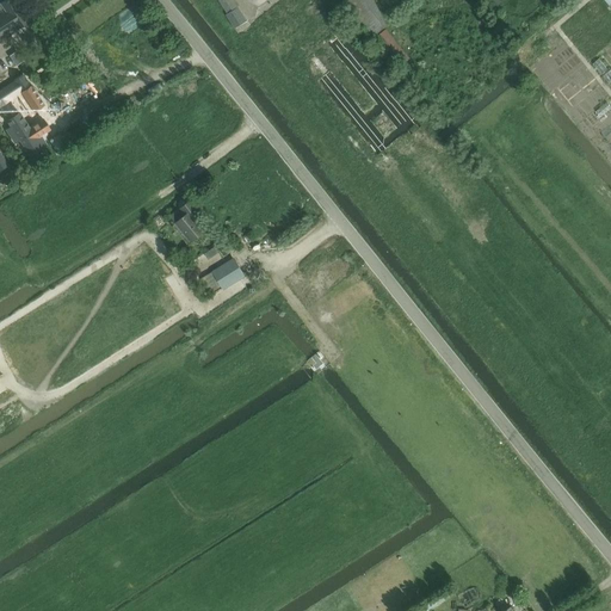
[(29,22),(13,0),(6,0),(1,4),(0,4),(0,39),(4,38),(7,39),(11,37),(12,32),(29,22)]
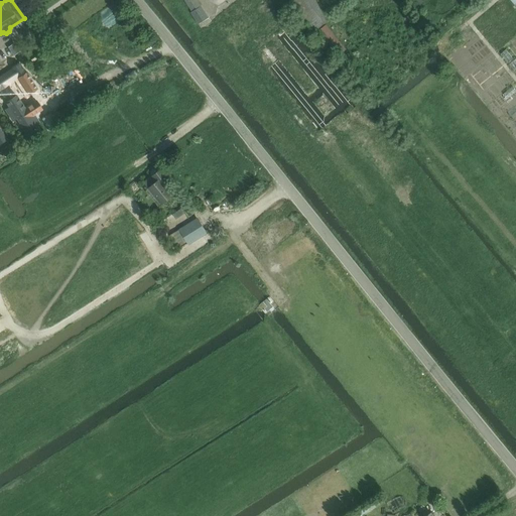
[(184,0),(192,12),(202,6),(198,0),(184,0)]
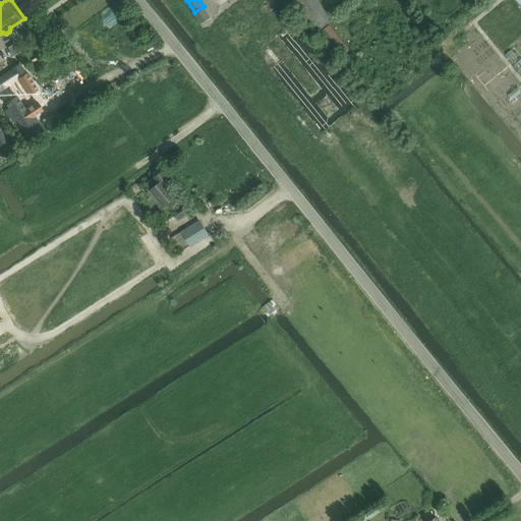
[(317,32),(331,21),(319,0),(298,0),(295,2),(317,32)]
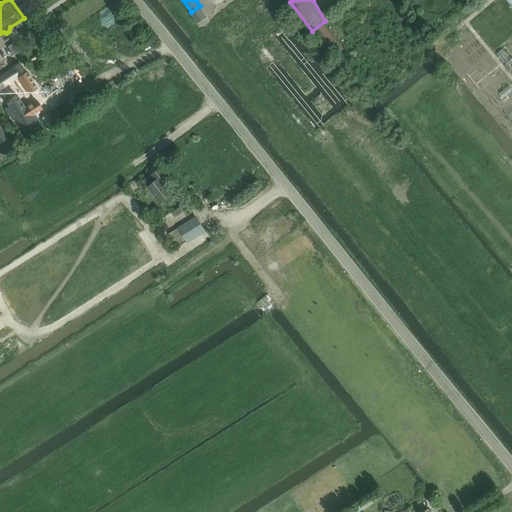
[(189,13),(197,24),(207,17),(200,6),(191,12),(189,13)]
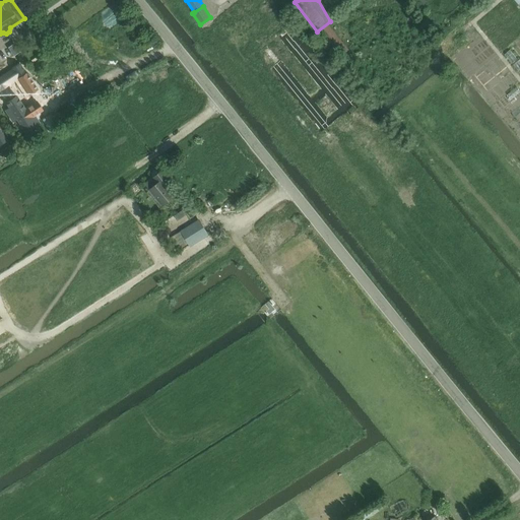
[(214,23),(203,30),(211,42),(212,44),(223,37),(221,35),(214,23)]
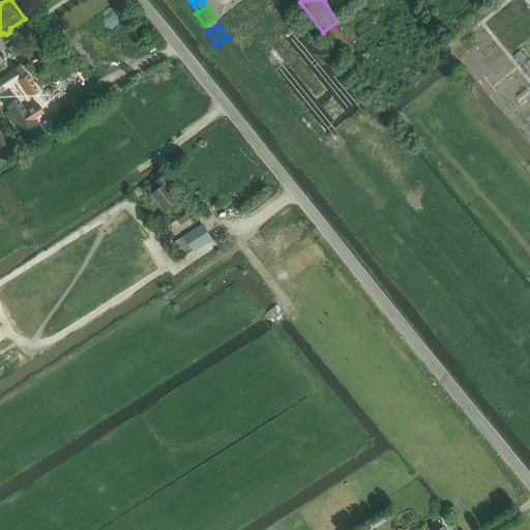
[(322,139),(364,107),(301,24),(260,55),(322,139)]
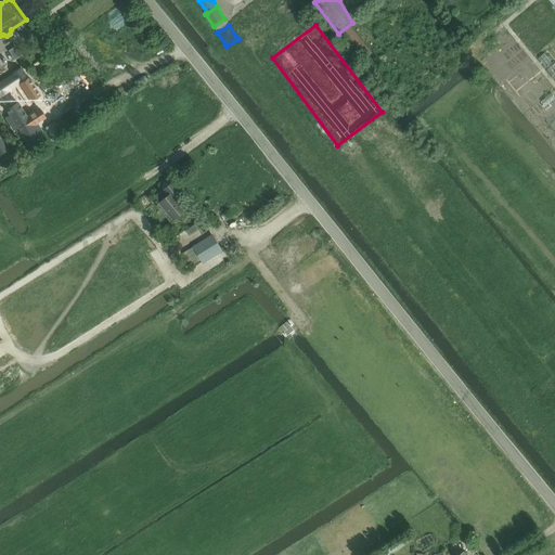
[(351,27),(343,35),(363,60),(372,52),(351,27)]
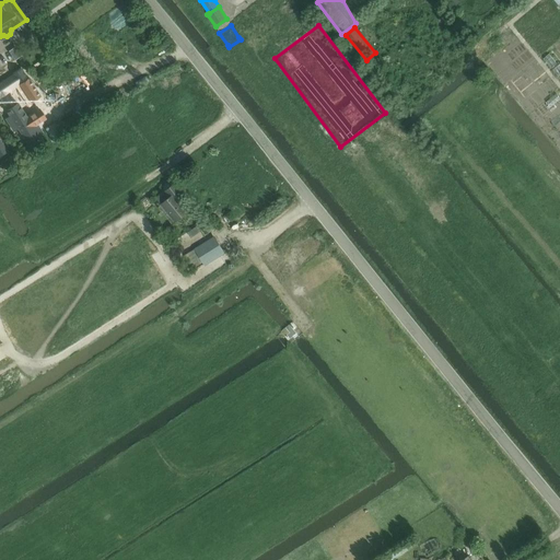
[(14,76),(0,84),(0,98),(8,111),(7,112),(26,140),(37,133),(34,128),(46,119),(45,117),(45,116),(43,113),(42,113),(41,111),(25,119),(20,111),(22,109),(19,104),(16,105),(9,92),(21,85),(32,103),(42,96),(30,79),(28,79),(22,69),(13,74),(14,76)]
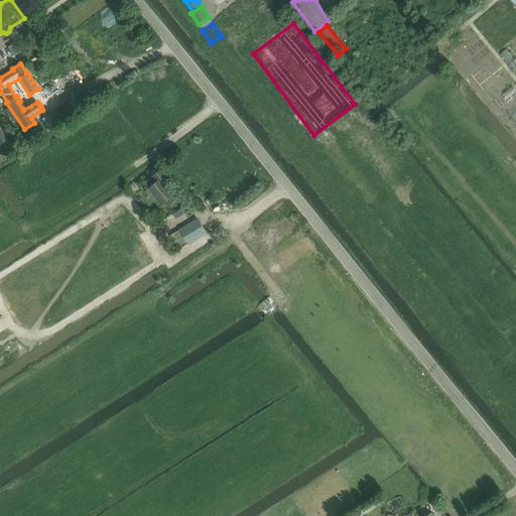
[(50,114),(41,119),(49,132),(58,127),(50,114)]
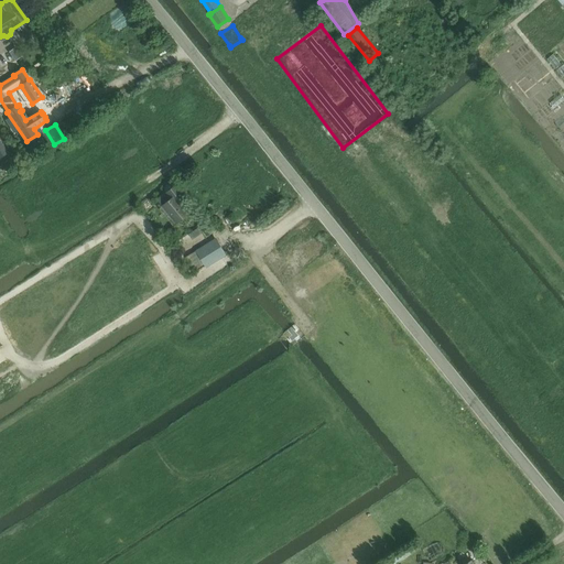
[(191,213),(181,199),(186,195),(177,184),(171,191),(166,185),(163,188),(172,199),(163,206),(177,223),(191,213)]
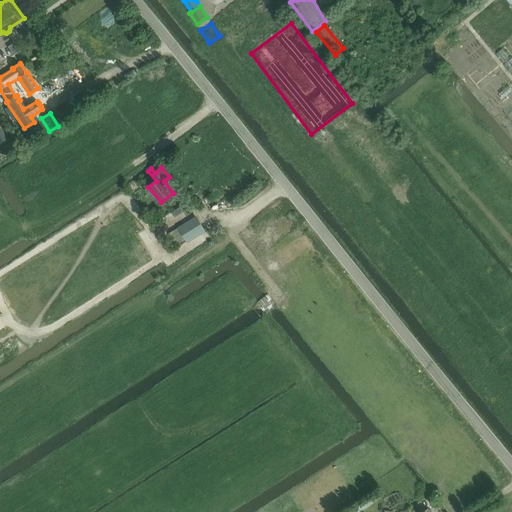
[(196,217),(179,228),(188,242),(205,231),(196,217)]
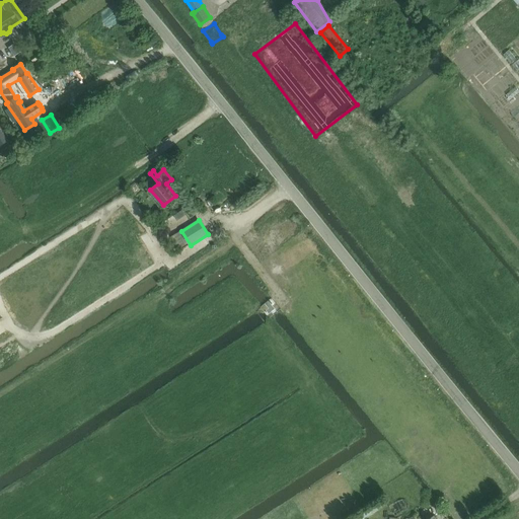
[(350,518),(363,518),(379,509),(378,507),(385,502),(383,499),(350,518)]
